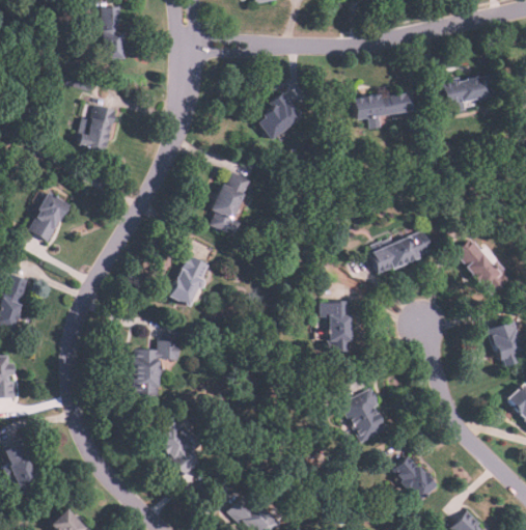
[(104,60),(125,60),(125,7),(104,7),(104,60)]
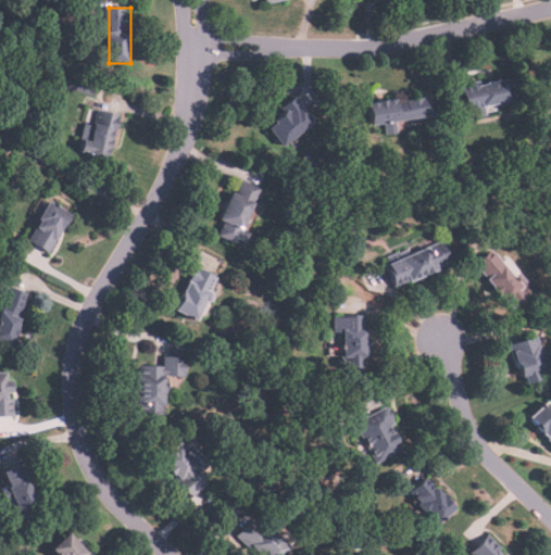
[(470,118),(490,115),(489,109),(515,104),(511,79),(464,87),(470,118)]
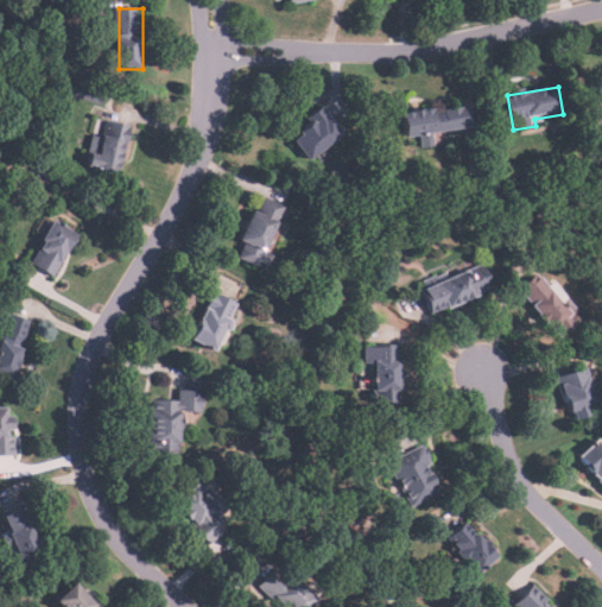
[(404,114),(407,138),(471,128),(468,106),(404,114)]
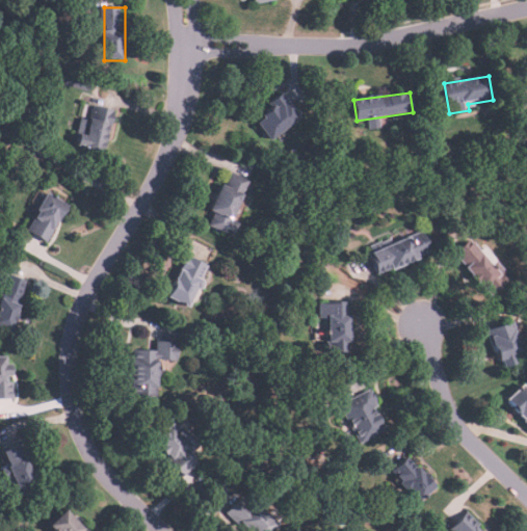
[(275,100),(278,112),(263,114),(265,132),(296,129),(293,99),(275,100)]
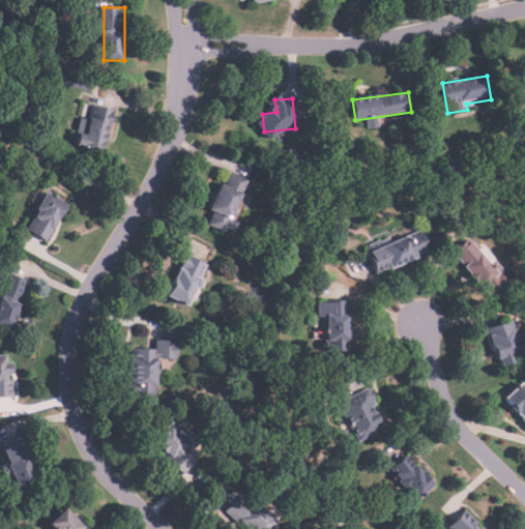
[(82,147),(105,153),(117,111),(94,105),(82,147)]
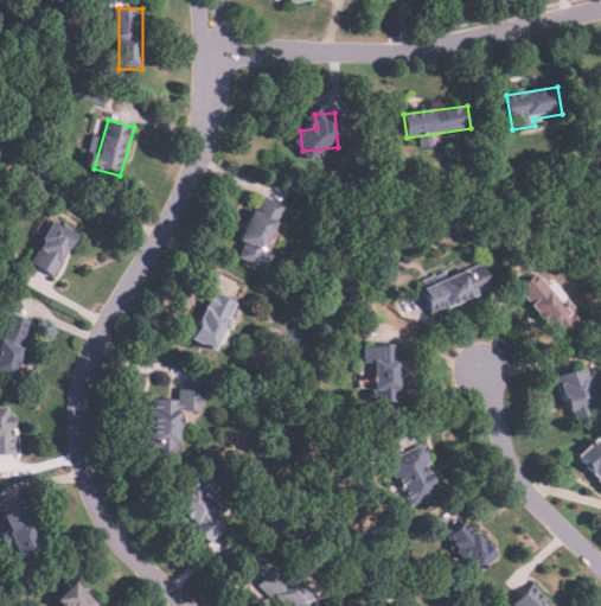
[(243,240),(247,241),(240,256),(270,269),(277,252),(269,249),(287,206),(262,196),(243,240)]
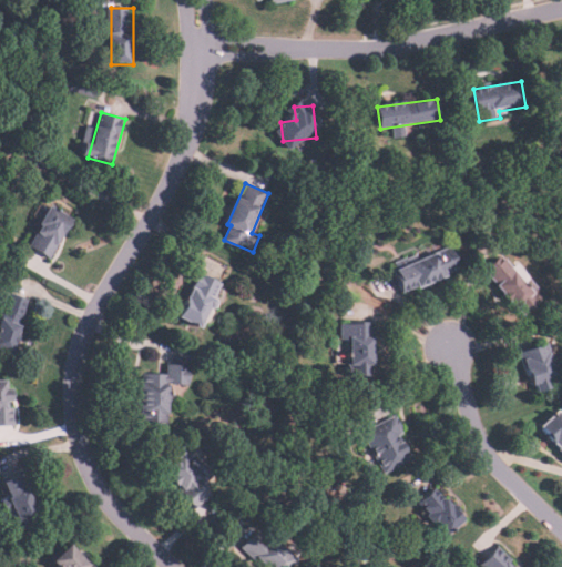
[(75,221),(52,206),(30,246),(52,260),(75,221)]
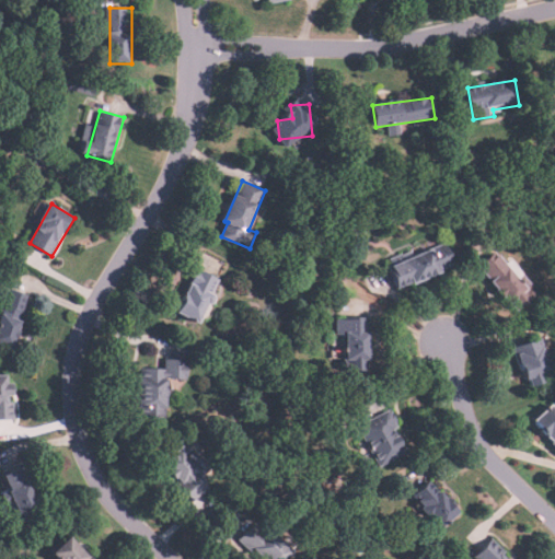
[(455,265),(447,242),(391,265),(400,287),(455,265)]
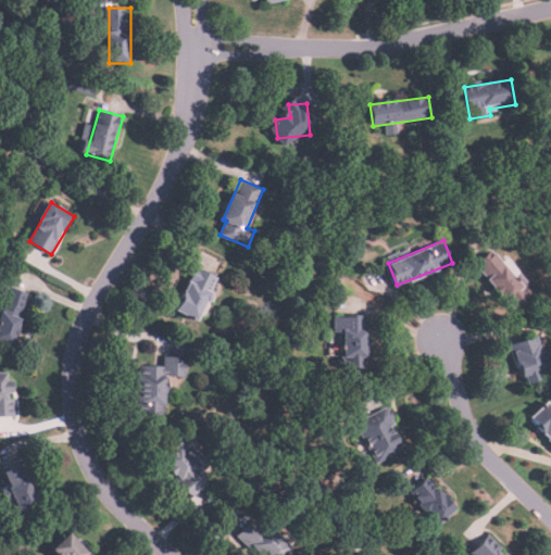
[(513,308),(533,293),(497,248),(477,262),(513,308)]
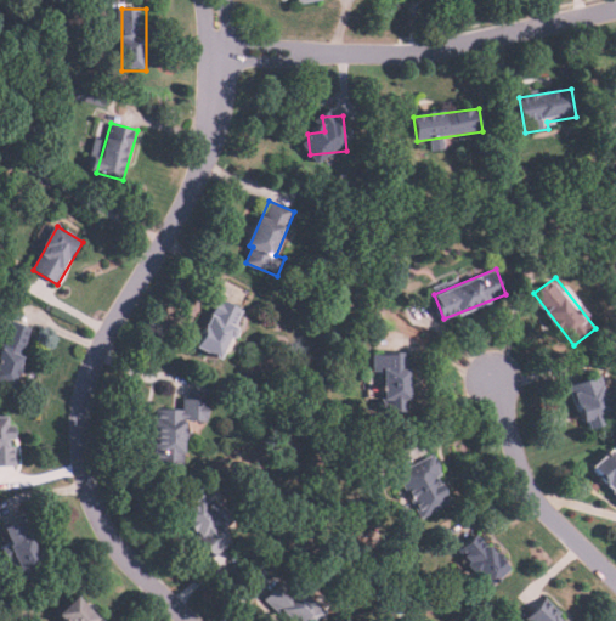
[(224,359),(246,309),(218,297),(197,348),(224,359)]
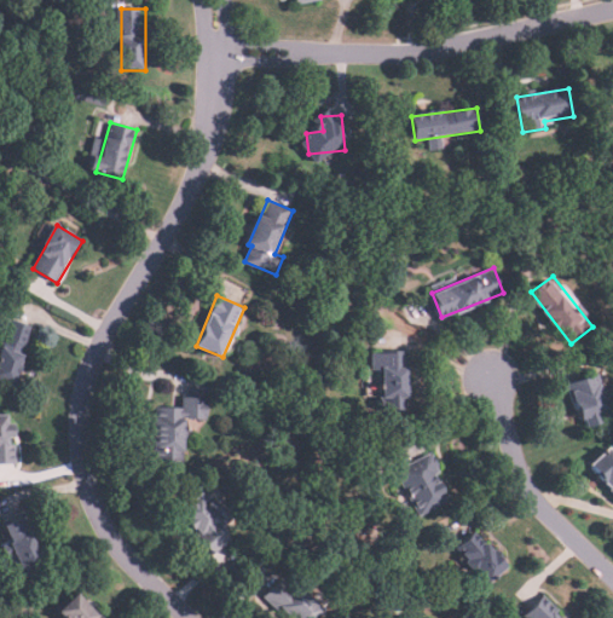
[(0,352),(0,377),(17,383),(34,325),(11,318),(0,352)]
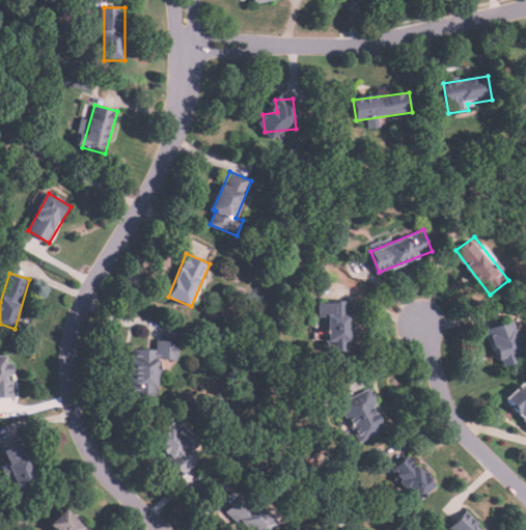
[(350,350),(350,301),(326,301),(326,350),(350,350)]
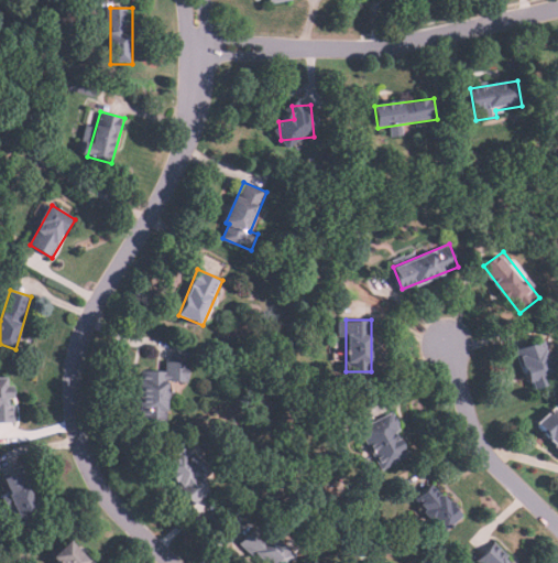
[(549,376),(557,372),(546,339),(520,348),(533,389),(551,383),(549,376)]
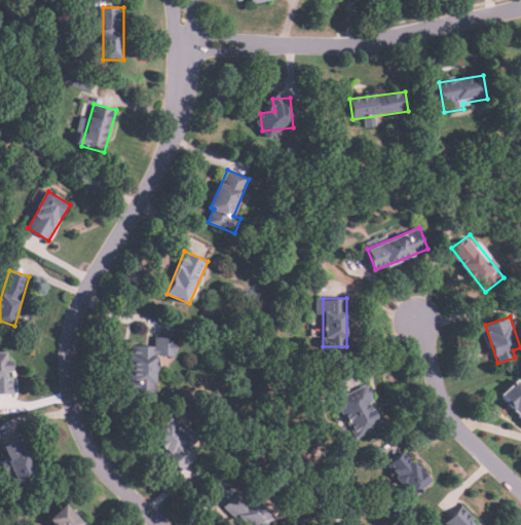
[(131,390),(156,391),(158,353),(177,354),(178,338),(157,337),(156,346),(133,345),(131,390)]
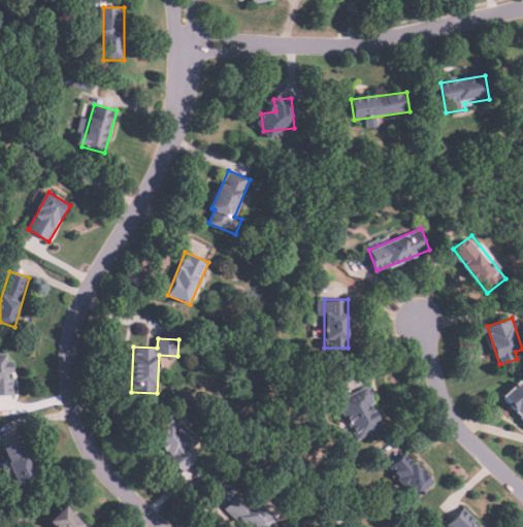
[(0,352),(0,395),(13,395),(13,352),(0,352)]
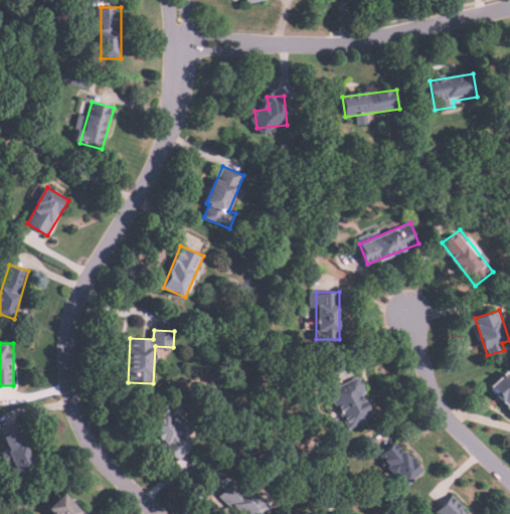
[(491,387),(509,407),(509,371),(491,387)]
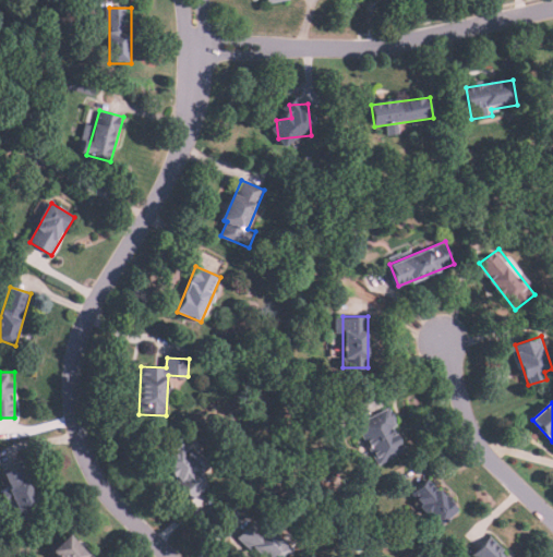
[(379,464),(409,450),(391,409),(359,423),(379,464)]
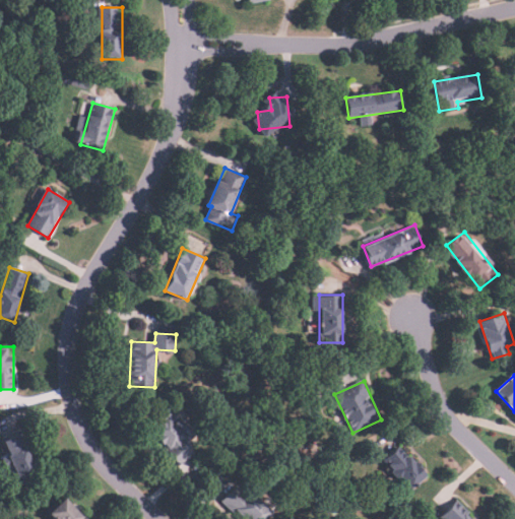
[(177,465),(196,453),(188,442),(194,439),(173,407),(149,423),(177,465)]
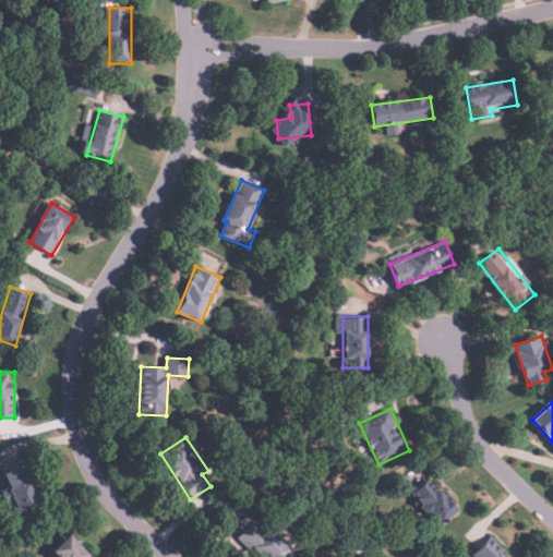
[(22,516),(43,507),(26,464),(4,473),(22,516)]
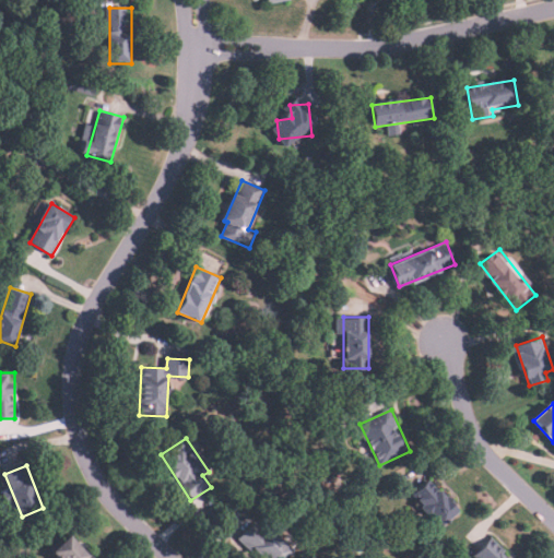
[(459,509),(429,479),(413,496),(443,525),(459,509)]
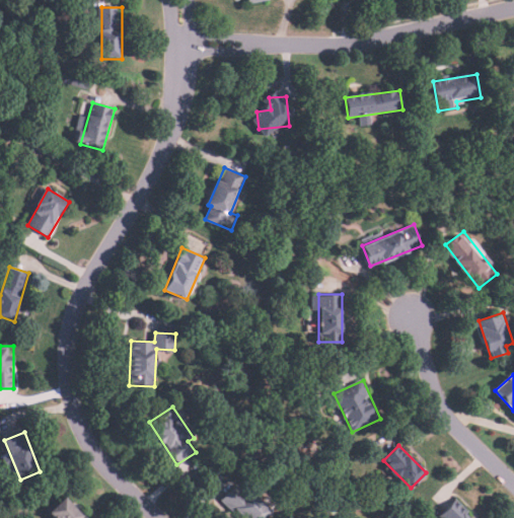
[(264,517),(271,511),(240,482),(223,498),(243,517),(264,517)]
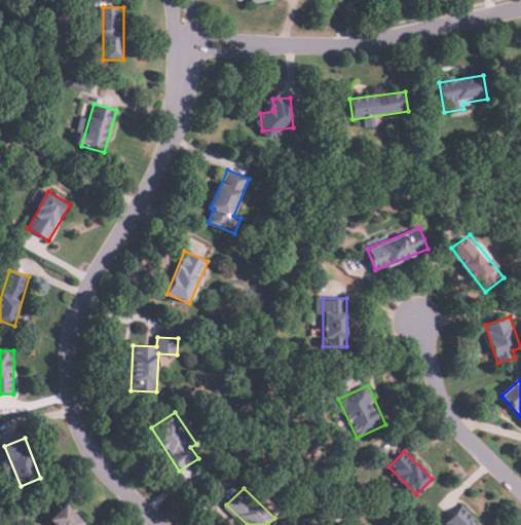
[(88,524),(67,502),(51,518),(58,524),(88,524)]
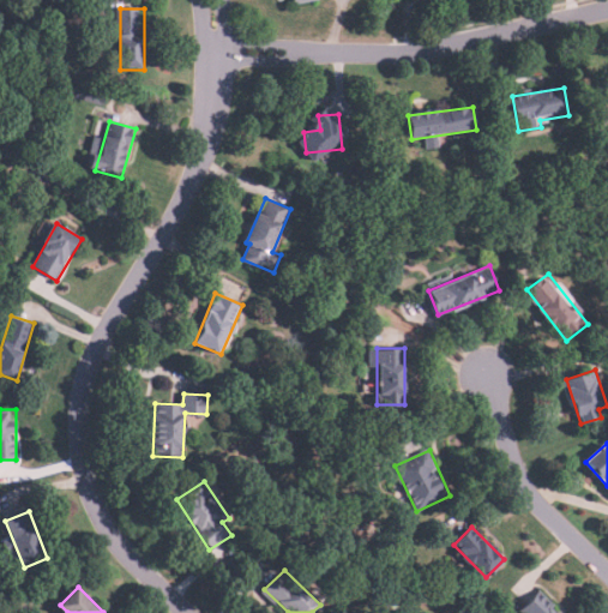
[(519,612),(561,612),(540,592),(519,612)]
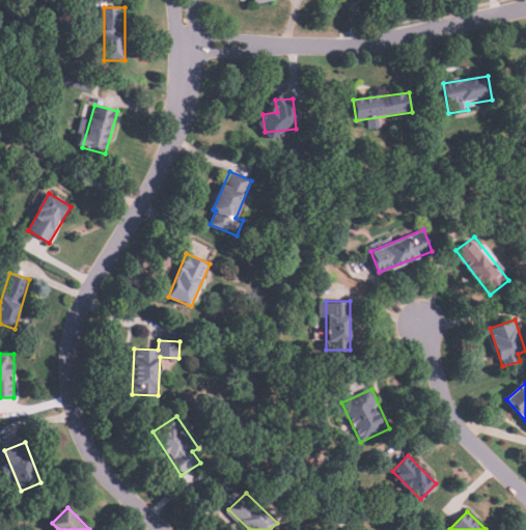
All buildings are outlined.
